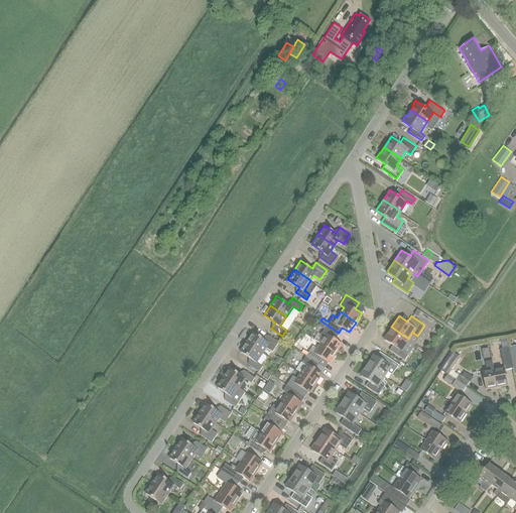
[(318,324),(325,328),(319,334),(324,337),(320,342),(336,352),(342,343),(336,338),(339,333),(320,321),(318,324)]
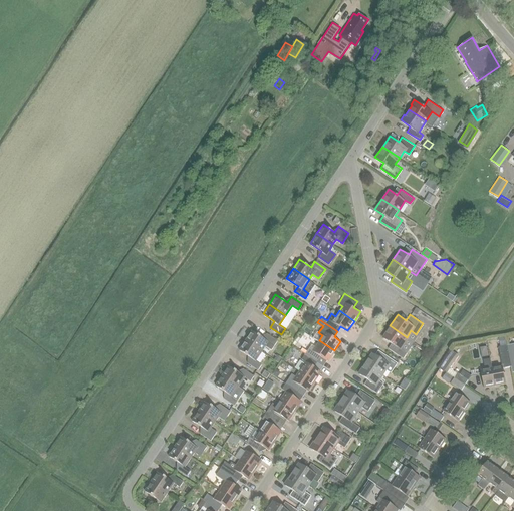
[(400,347),(407,337),(390,325),(382,336),(392,342),(389,347),(403,357),(407,351),(400,347)]
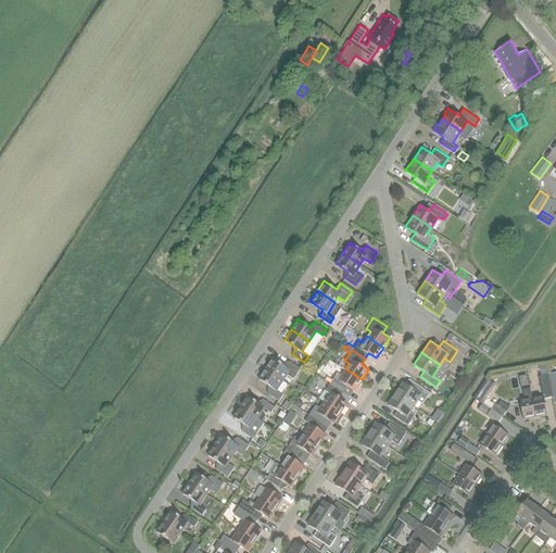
[(273,356),(265,367),(283,378),(287,374),(293,378),(301,367),(289,360),(286,365),(273,356)]
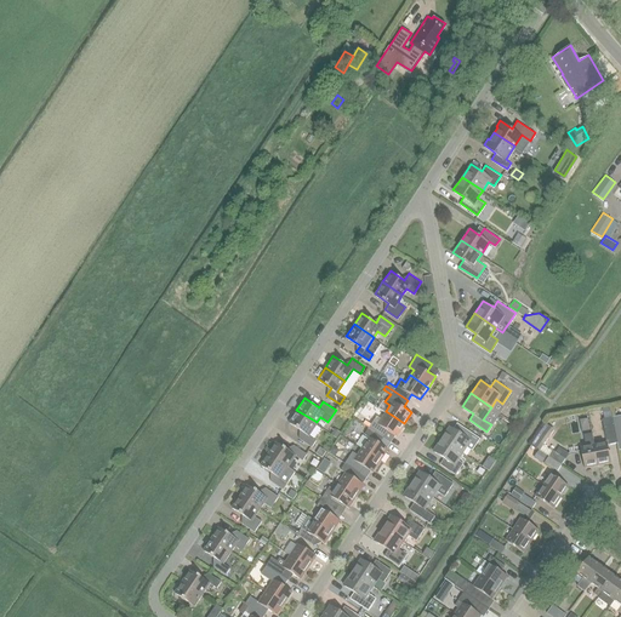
[(309,434),(317,422),(296,410),(289,421),(303,430),(298,436),(312,445),(315,439),(309,434)]
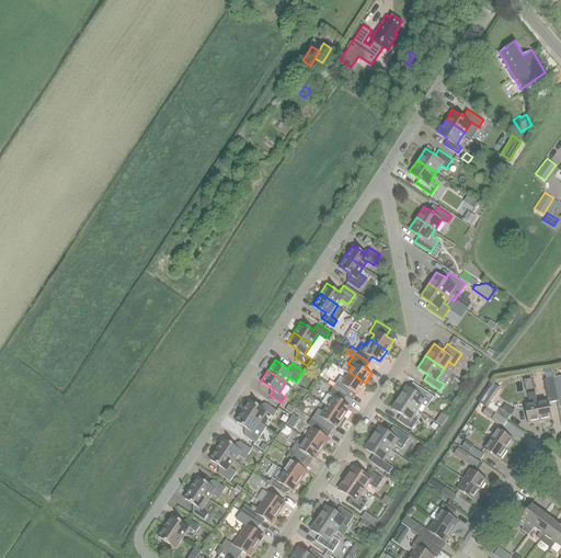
[(365,383),(348,372),(345,377),(341,382),(350,388),(358,394),(365,383)]
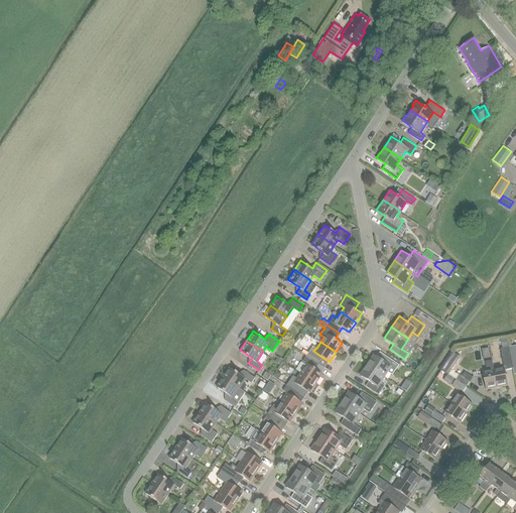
[(309,344),(304,344),(300,350),(306,354),(312,345),(309,344)]
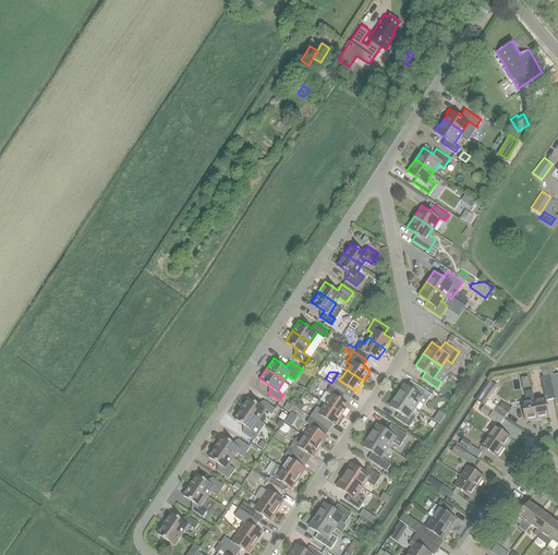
[(549,414),(546,398),(555,397),(550,373),(542,375),(545,396),(534,398),(533,398),(537,417),(549,414)]
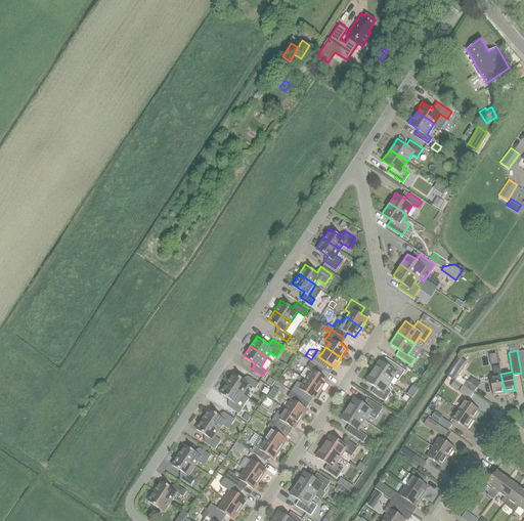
[(450,375),(455,378),(468,361),(463,357),(450,375)]
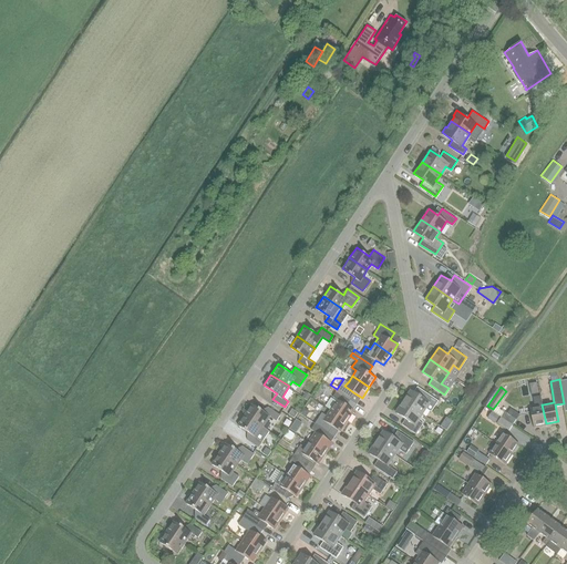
[(337,398),(330,408),(347,419),(354,409),(347,403),(350,398),(337,389),(332,396),(337,398)]
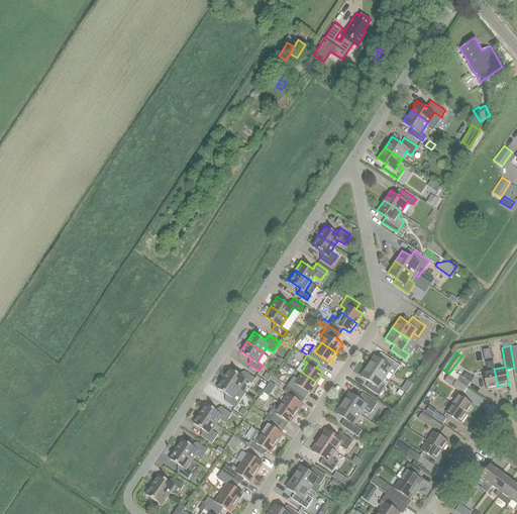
[(368,365),(385,376),(388,371),(393,374),(399,364),(387,355),(383,361),(375,354),(368,365)]
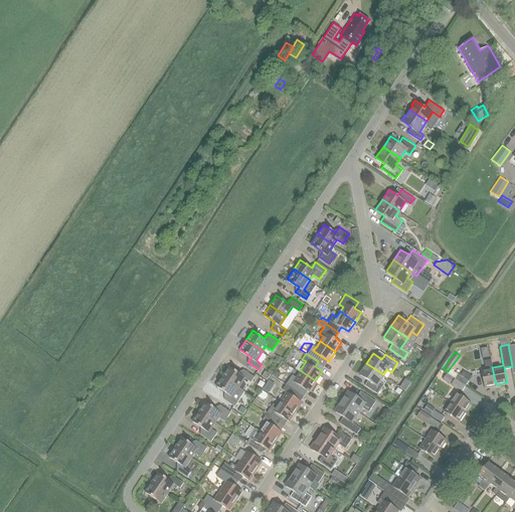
[(484,359),(486,368),(481,369),(485,386),(496,384),(492,367),(493,367),(491,358),(484,359)]
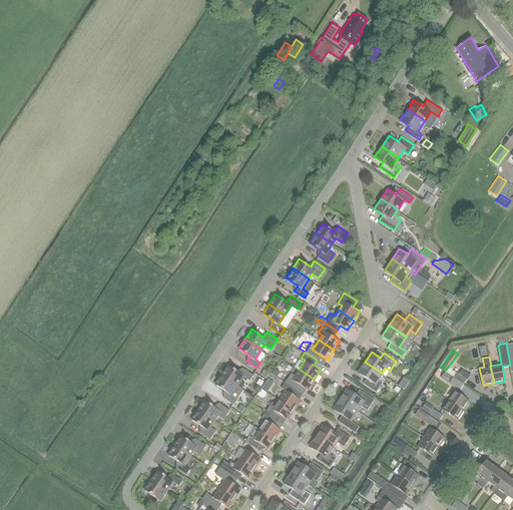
[(382,373),(365,362),(358,372),(367,378),(364,383),(376,391),(382,382),(378,379),(382,373)]
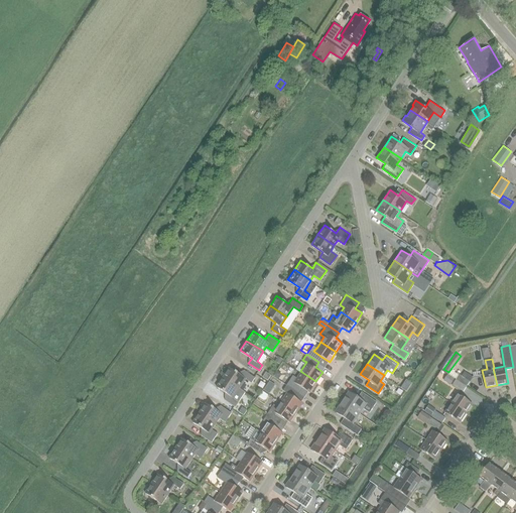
[(229,366),(223,376),(239,387),(245,377),(251,381),(255,376),(244,369),(241,374),(229,366)]
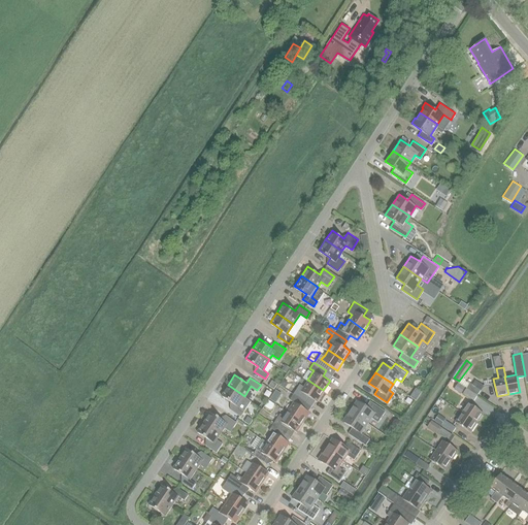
[(269,384),(274,388),(277,383),(272,379),(269,384)]
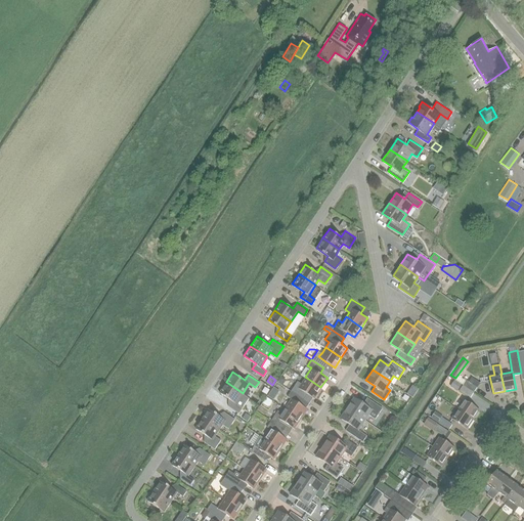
[(463,384),(473,391),(480,381),(472,376),(469,380),(466,379),(463,384)]
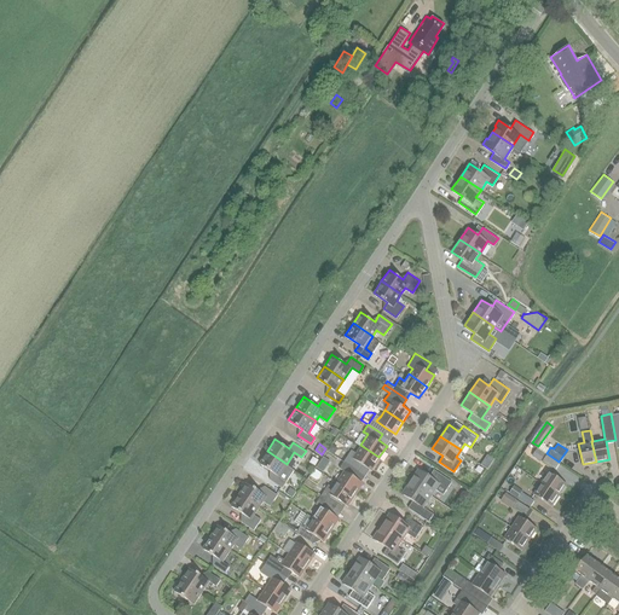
[(371,469),(379,457),(360,445),(357,451),(352,448),(343,459),(359,469),(363,463),(371,469)]
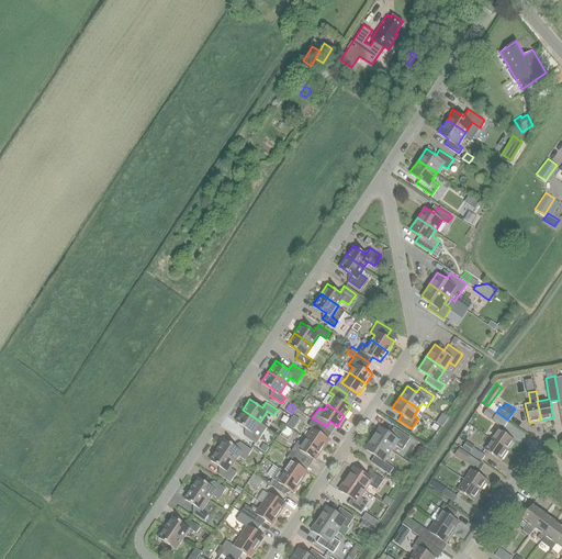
[(495,411),(487,405),(483,413),(491,417),(495,411)]
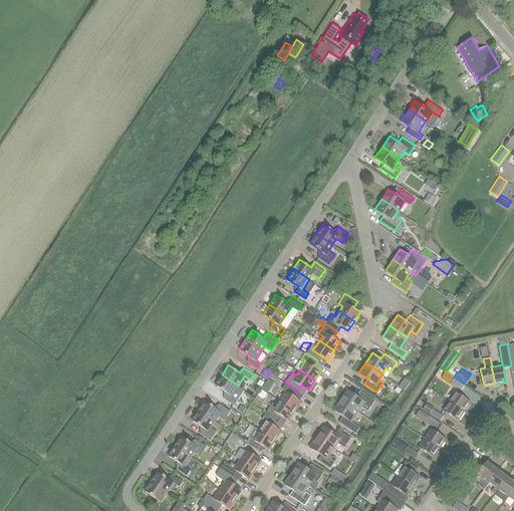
[(238,386),(222,374),(215,384),(227,392),(224,397),(234,404),(244,390),(238,386)]
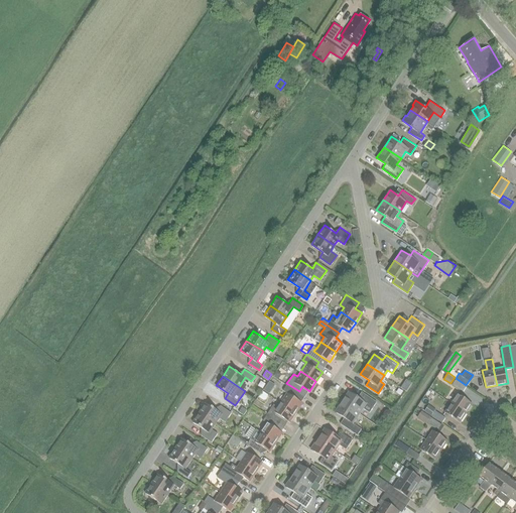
[(463,390),(466,385),(456,378),(452,383),(463,390)]
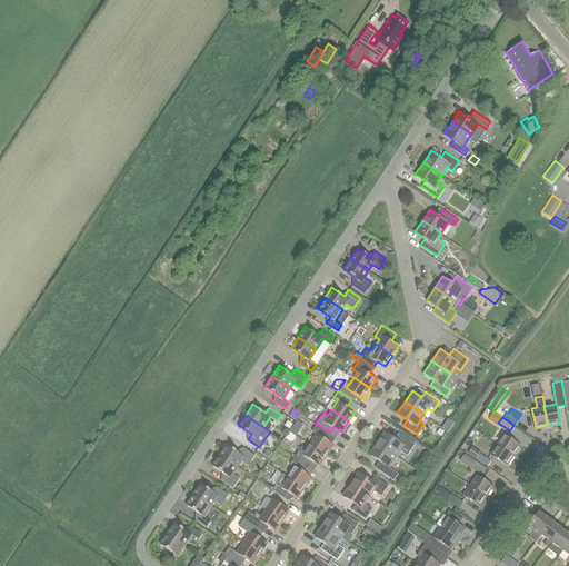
[(317,432),(309,443),(327,454),(333,443),(326,438),(330,432),(316,423),(312,428),(317,432)]
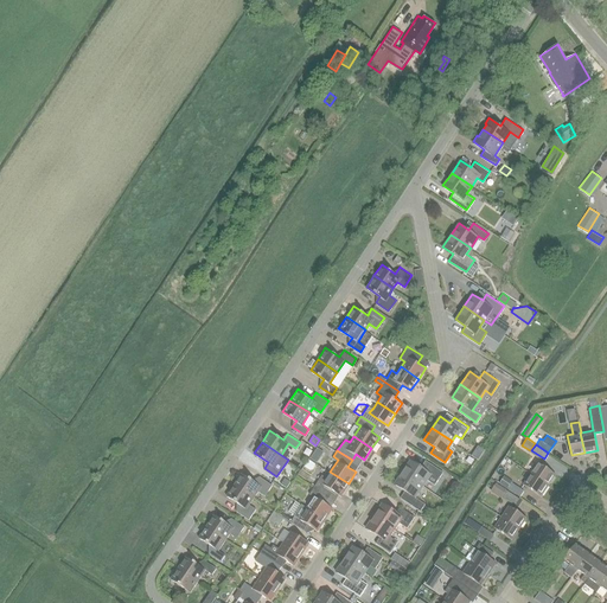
[(410,459),(402,470),(422,485),(427,478),(434,483),(442,470),(426,459),(421,466),(410,459)]
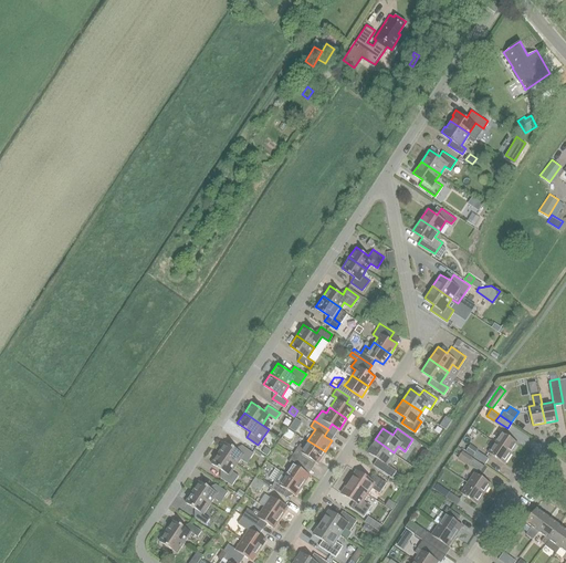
[(502,430),(494,440),(511,451),(517,441),(502,430)]
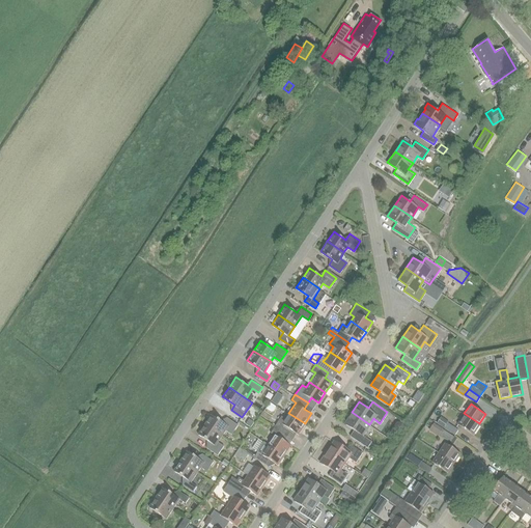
[(362,434),(369,424),(352,412),(345,422),(354,428),(350,435),(367,446),(371,440),(362,434)]
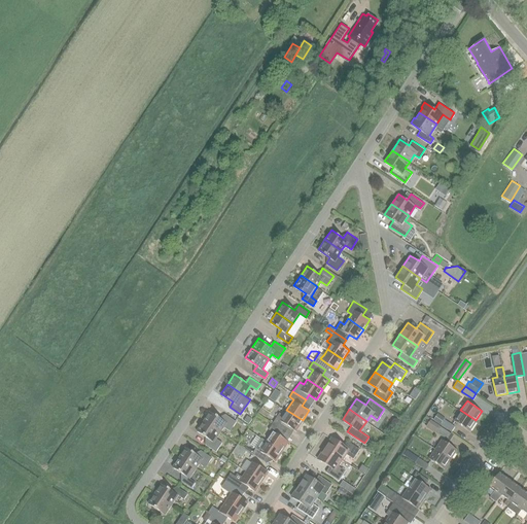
[(210,410),(203,420),(220,431),(223,425),(230,429),(236,420),(225,413),(221,418),(210,410)]
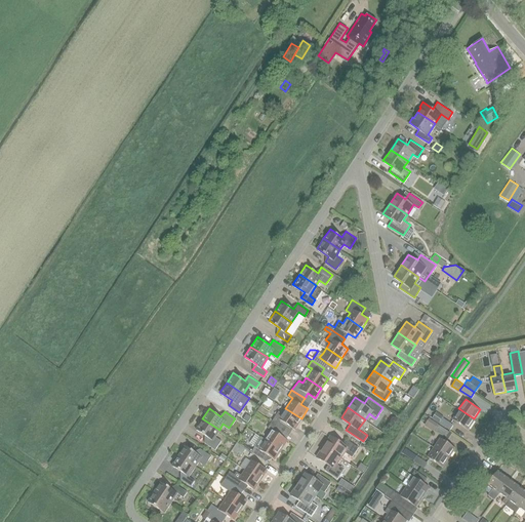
[(275,415),(271,420),(283,429),(287,424),(294,428),(301,418),(285,408),(279,417),(275,415)]
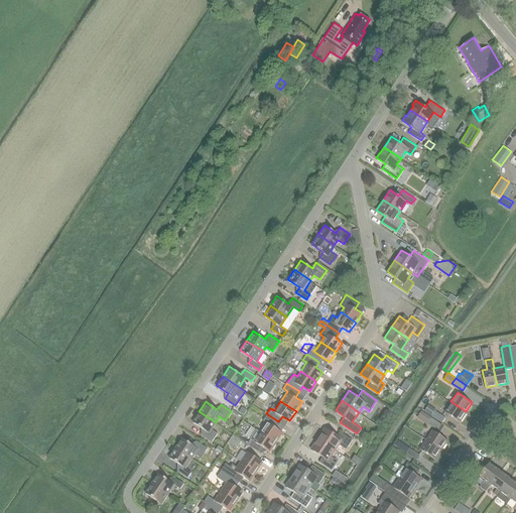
[(466,411),(450,401),(444,411),(460,420),(466,411)]
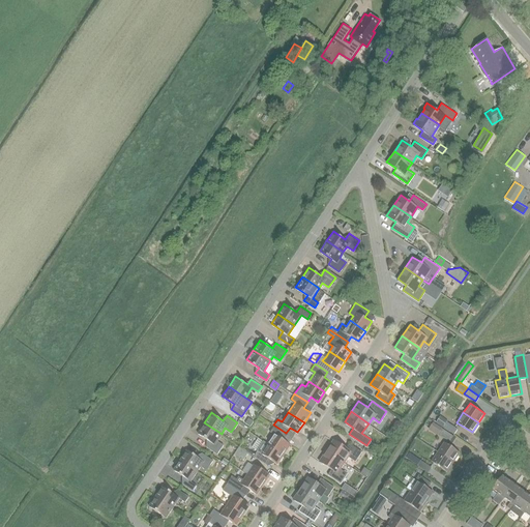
[(440,414),(436,420),(453,433),(458,428),(446,420),(447,419),(440,414)]
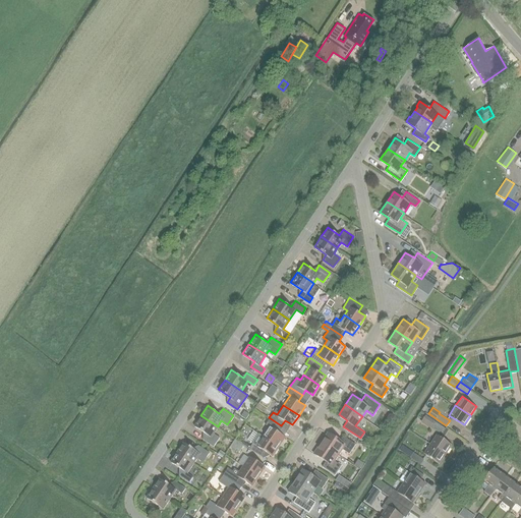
[(241,414),(246,417),(249,412),(244,409),(241,414)]
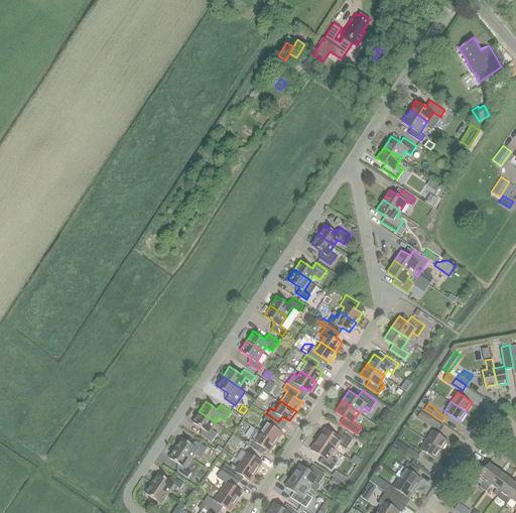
[(443,424),(421,409),(417,416),(425,422),(427,420),(434,425),(432,428),(438,431),(443,424)]
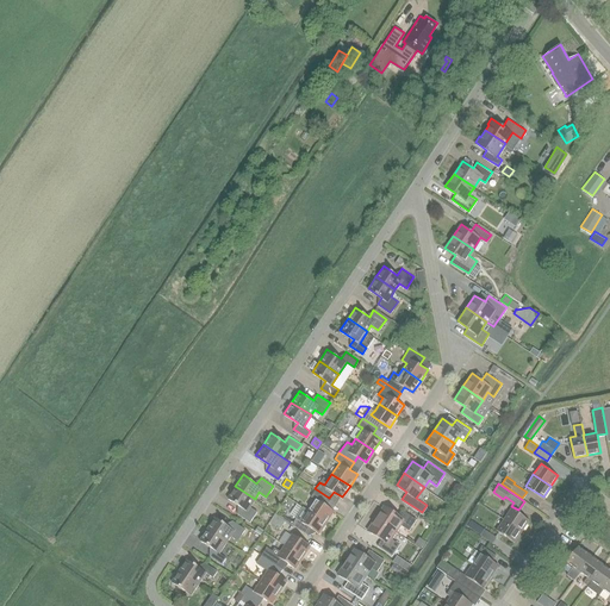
[(250,505),(255,499),(235,486),(228,497),(242,506),(237,512),(250,520),(257,510),(250,505)]
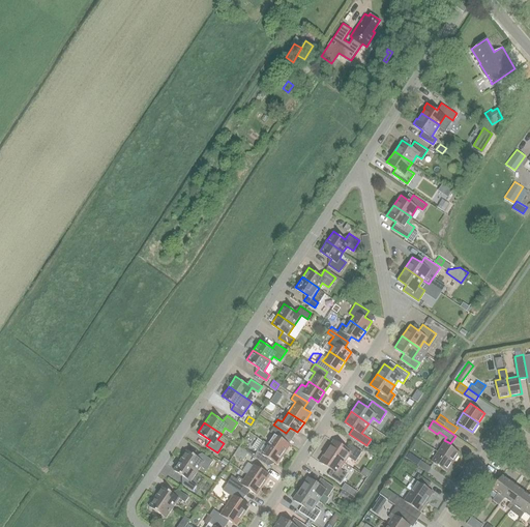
[(274,433),(267,442),(284,452),(290,443),(283,438),(286,433),(273,425),(270,430),(274,433)]
